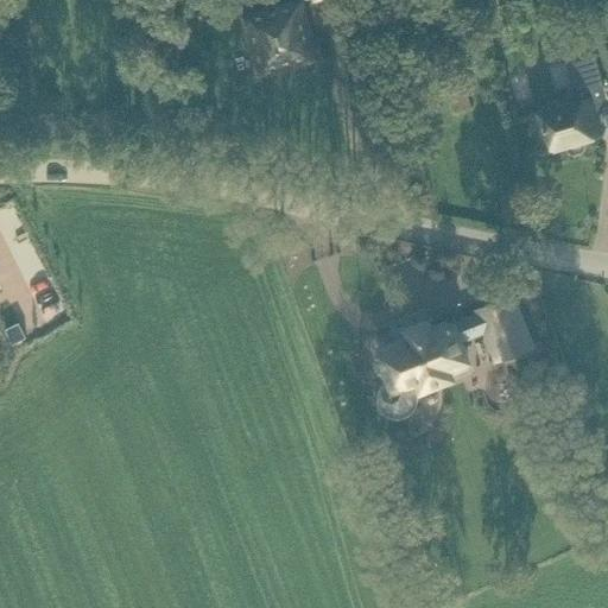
[(258,76),(317,59),(302,2),(242,18),(258,76)]
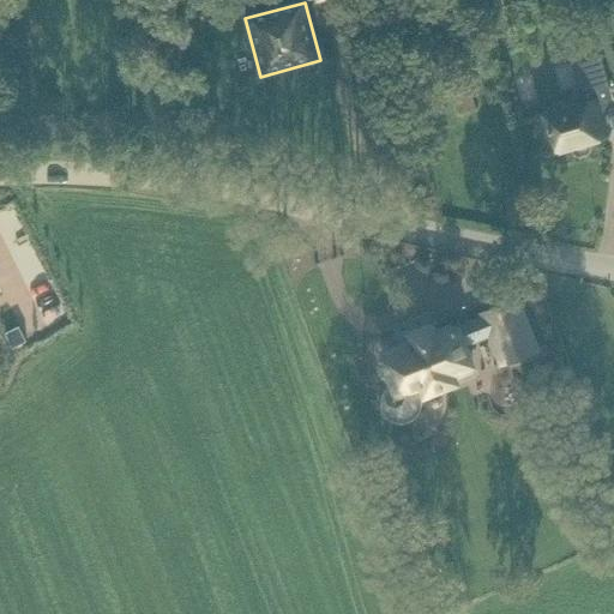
[(535,116),(546,155),(553,152),(555,162),(561,164),(572,162),(575,156),(572,148),(608,137),(595,94),(609,89),(600,56),(577,64),(588,101),(535,116)]
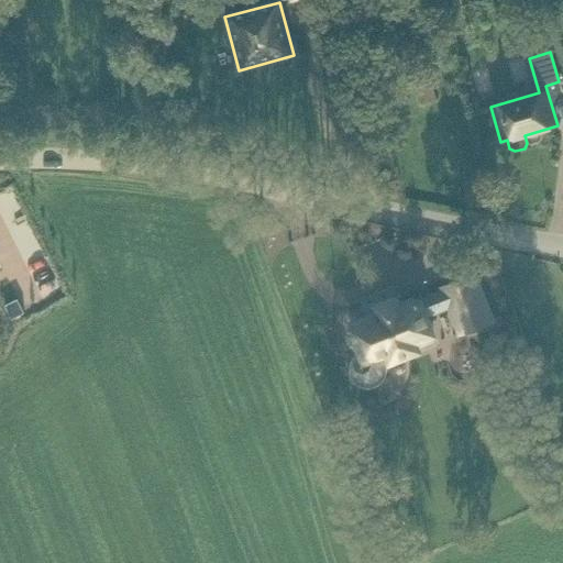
[(350,365),(349,368),(350,372),(350,376),(352,379),(353,382),(355,384),(357,386),(361,387),(364,388),(367,388),(370,389),(373,388),(375,387),(378,386),(381,385),(382,384),(385,381),(385,379),(386,377),(387,374),(388,372),(388,370),(388,367),(387,365),(387,362),(385,359),(388,356),(390,362),(418,351),(416,344),(433,338),(423,312),(446,302),(452,318),(468,311),(475,328),(492,321),(474,277),(400,306),(397,298),(375,307),(378,315),(351,326),(361,352),(359,353),(356,354),(354,356),(352,360),(351,362),(350,365)]
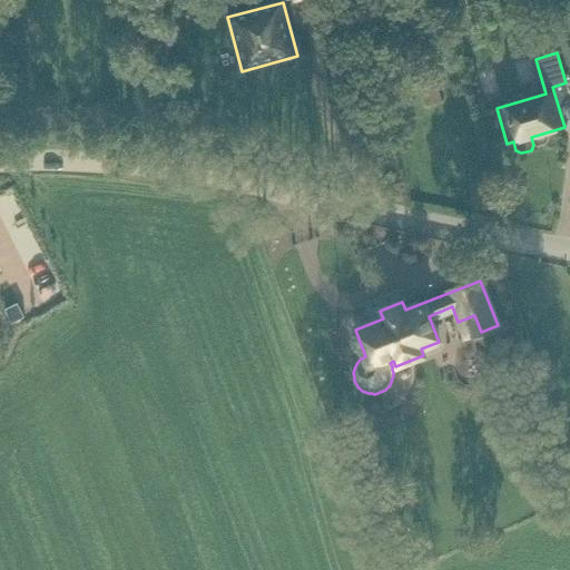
[(17,303),(5,310),(11,324),(25,317),(17,303)]
